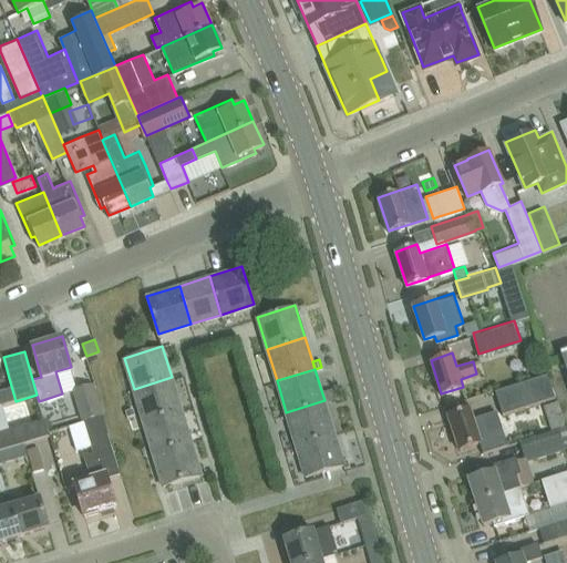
[(555,395),(547,371),(495,389),(502,411),(555,395)]
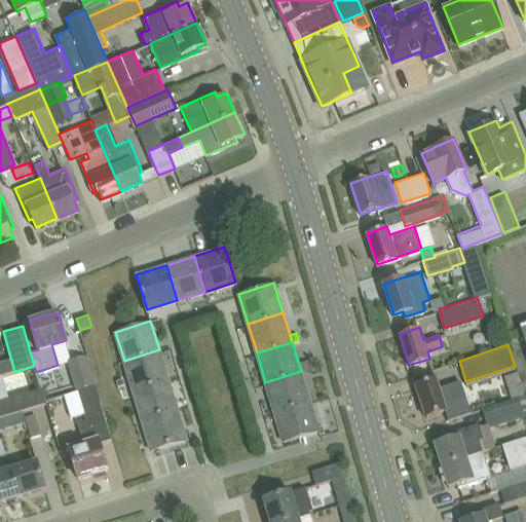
[(133,390),(168,380),(159,349),(124,361),(133,390)]
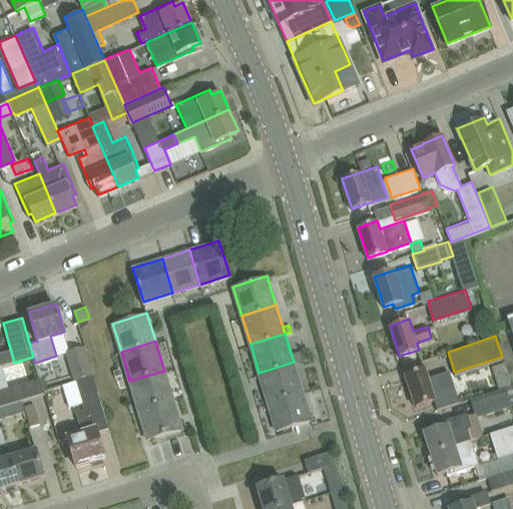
[(67,351),(75,378),(76,380),(92,375),(83,346),(67,351)]
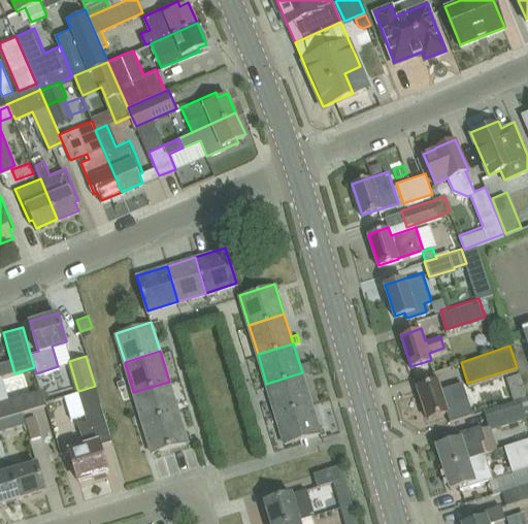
[(308,360),(299,363),(302,372),(311,369),(308,360)]
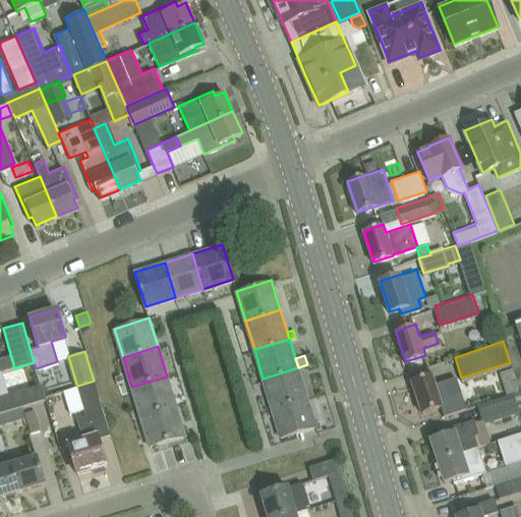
[(507,395),(514,393),(514,392),(520,389),(513,365),(499,369),(507,394),(507,395)]
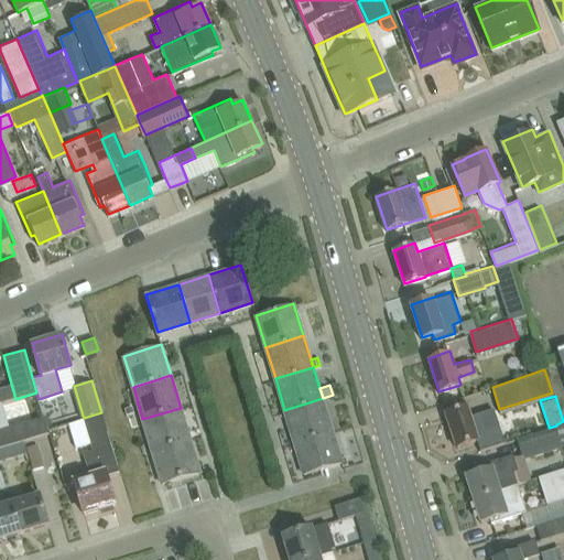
[(323,398),(284,410),(294,441),(332,429),(323,398)]
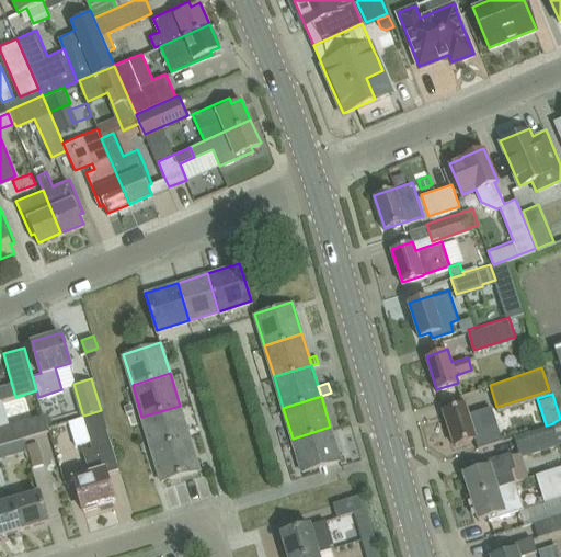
[(0,444),(23,438),(48,431),(44,416),(10,425),(2,398),(0,398),(0,444)]
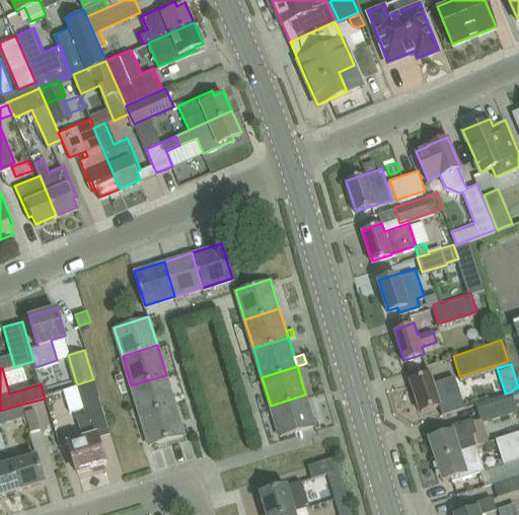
[(123,378),(121,372),(117,373),(114,374),(116,380),(119,379),(123,378)]
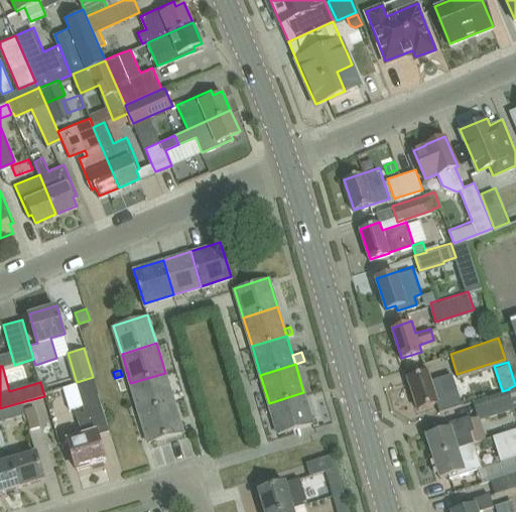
[(407,377),(417,407),(436,401),(439,411),(462,404),(452,373),(430,379),(427,371),(407,377)]
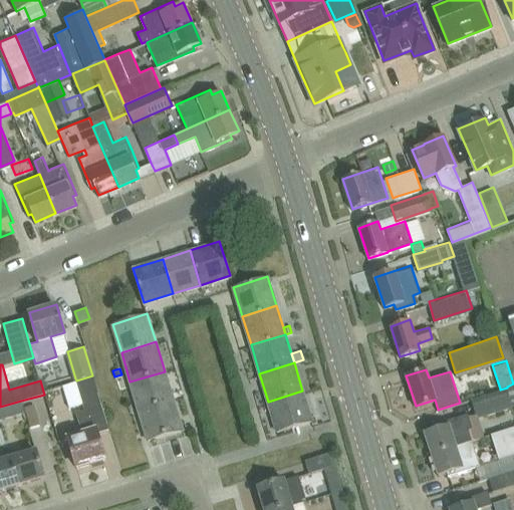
[(139,410),(173,399),(165,371),(130,381),(139,410)]
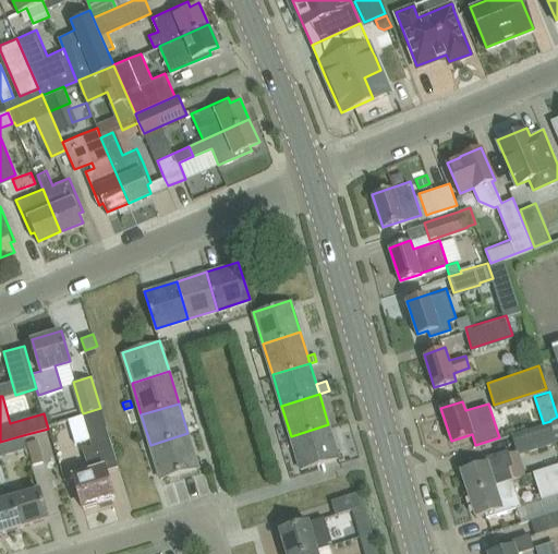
[(82,411),(67,416),(74,441),(89,436),(92,444),(83,446),(89,469),(73,474),(83,507),(113,497),(105,470),(118,466),(109,438),(100,408),(83,413),(82,411)]
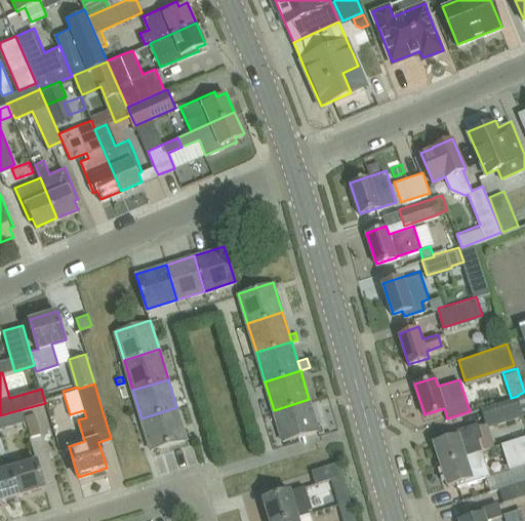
[(511,397),(481,406),(486,423),(487,425),(488,425),(524,413),(518,396),(511,398),(511,397)]
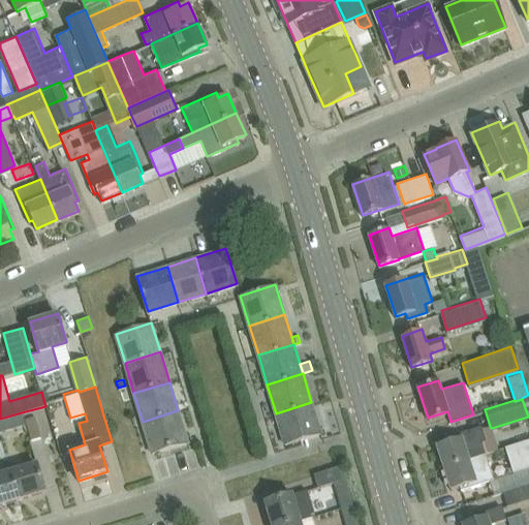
[(276,413),(285,442),(320,432),(319,428),(311,402),(276,413)]
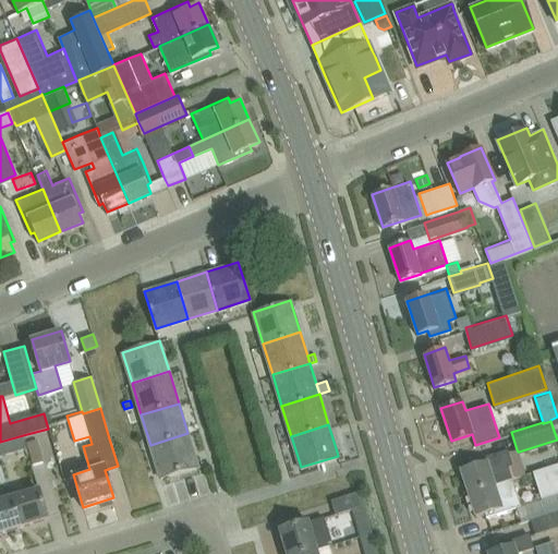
[(150,445),(160,477),(197,466),(187,433),(150,445)]
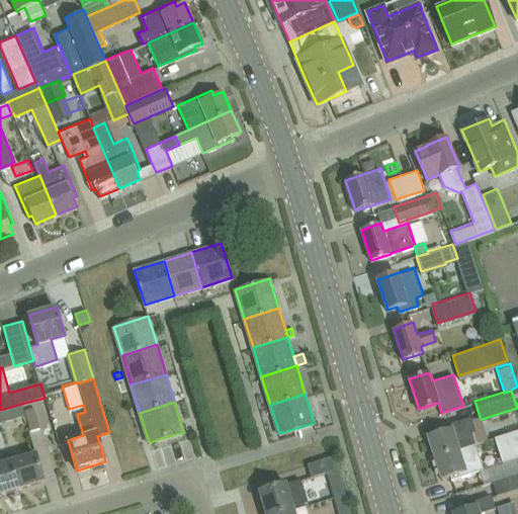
[(0,421),(24,415),(21,404),(0,410),(0,421)]
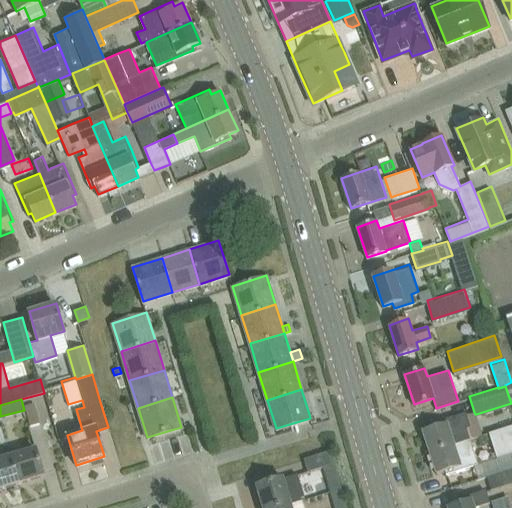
[(33,401),(24,404),(29,424),(39,421),(33,401)]
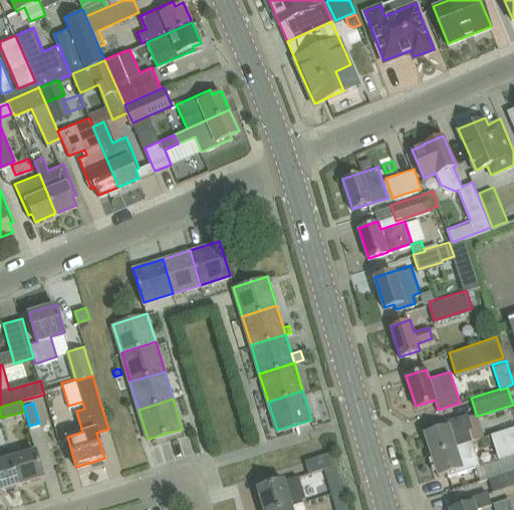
[(433,430),(425,432),(432,453),(471,441),(471,440),(467,429),(472,427),(469,416),(468,414),(463,416),(451,419),(432,425),(433,430)]
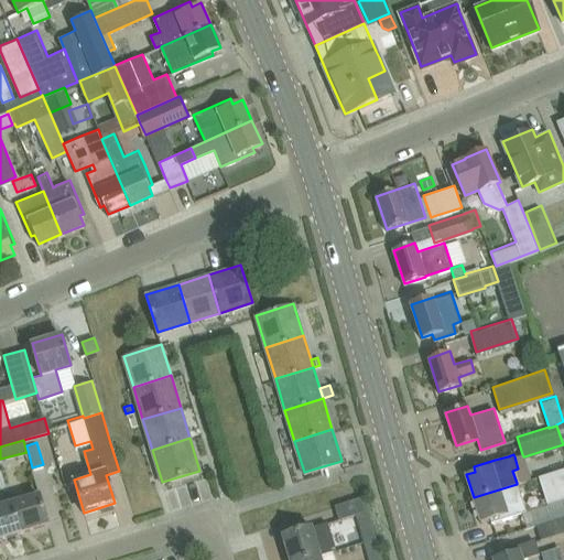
[(542,474),(539,475),(548,503),(563,497),(563,465),(541,474),(542,474)]
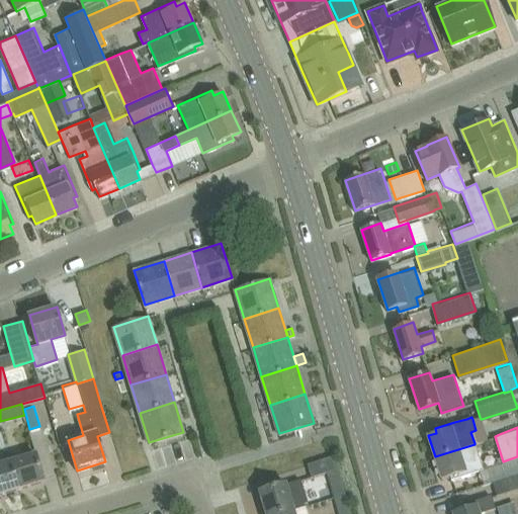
[(475,444),(435,456),(441,478),(450,475),(451,479),(470,473),(478,469),(483,468),(479,456),(475,444)]
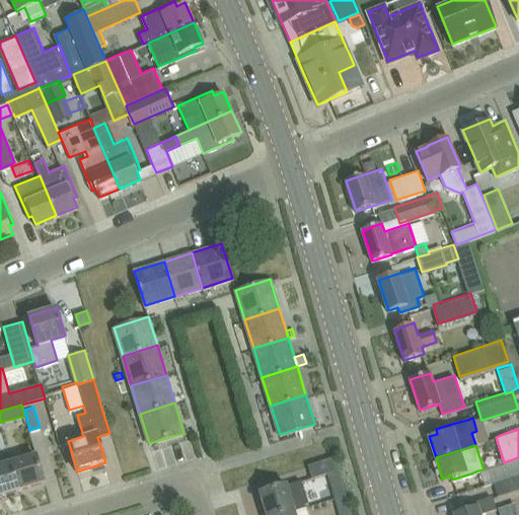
[(35,452),(10,460),(18,489),(45,482),(35,452)]
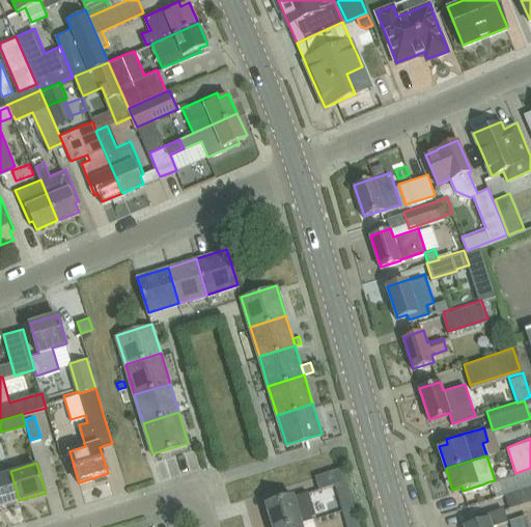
[(319,487),(335,481),(342,508),(354,504),(342,466),(315,474),(319,487)]
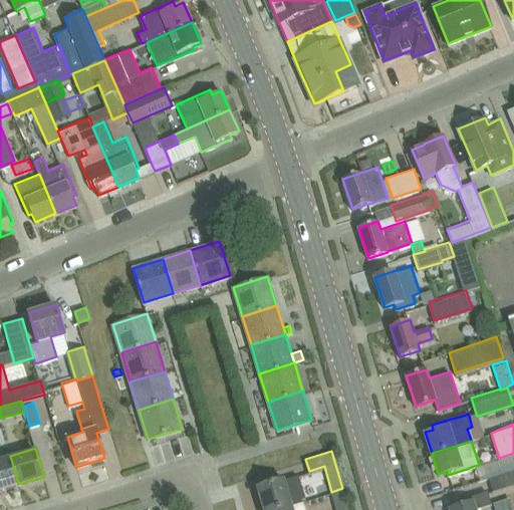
[(0,489),(18,484),(10,456),(0,459),(0,489)]
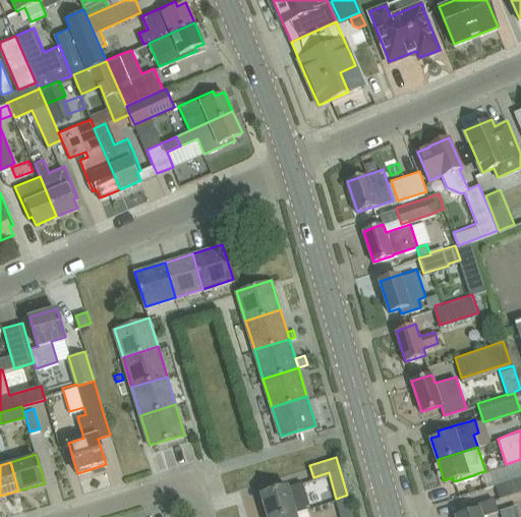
[(520,474),(495,483),(500,497),(520,489),(520,474)]
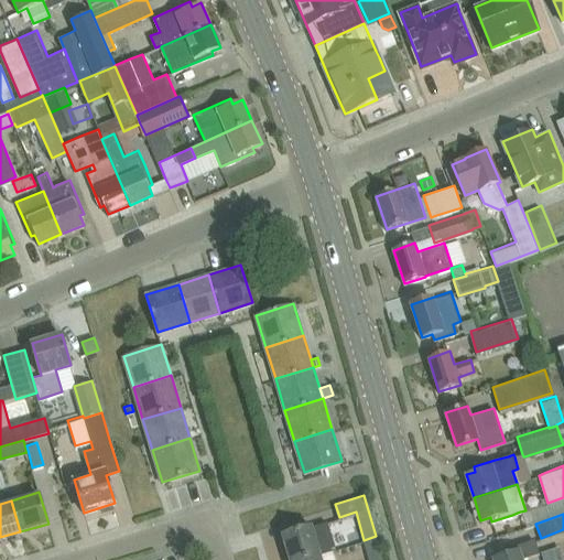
[(302,559),(334,550),(333,549),(336,549),(327,521),(282,535),(289,559),(302,559)]
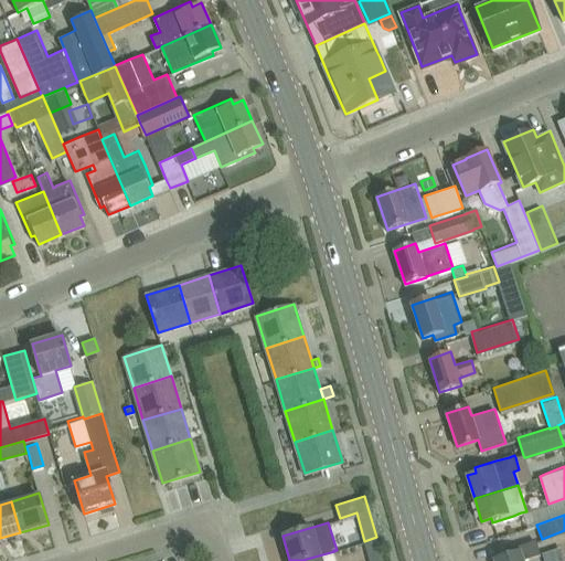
[(383,560),(376,537),(364,541),(370,560),(383,560)]
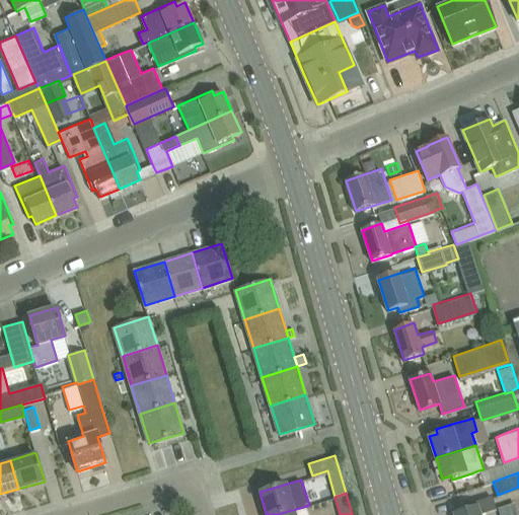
[(453,512),(453,514),(480,514),(480,513),(497,508),(493,496),(460,506),(462,509),(453,512)]
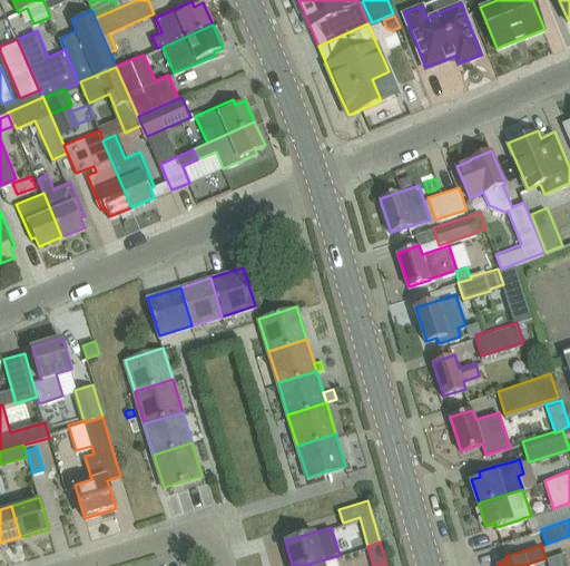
[(340,565),(337,556),(305,565),(340,565)]
